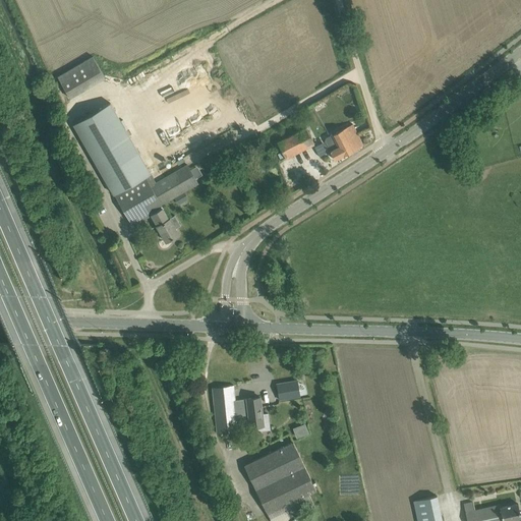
[(93,56),(57,76),(70,99),(106,78),(93,56)]
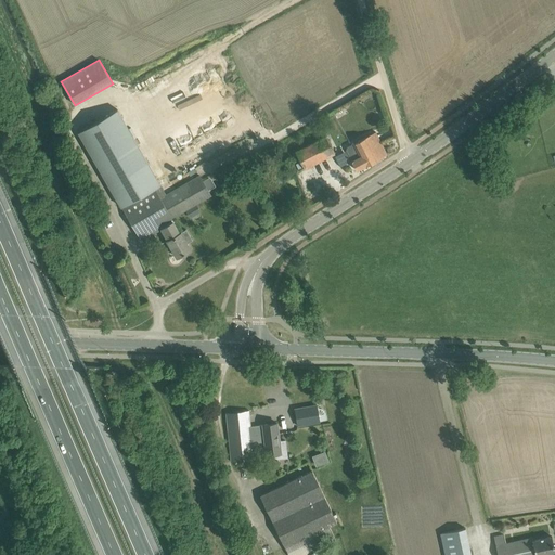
[(198,79),(218,64),(215,60),(195,75),(198,79)]
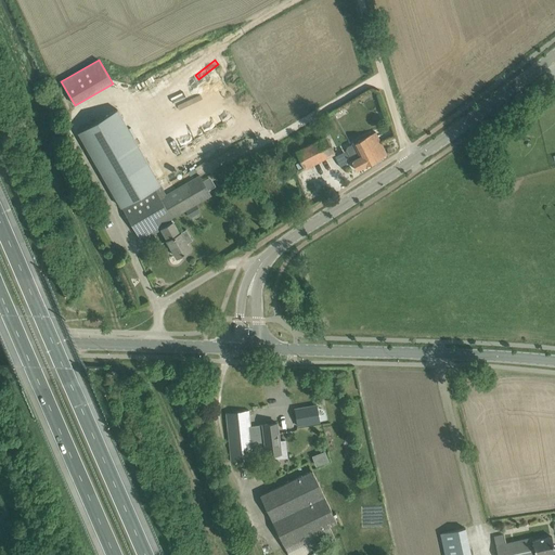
[(73,106),(66,94),(61,98),(68,108),(73,106)]
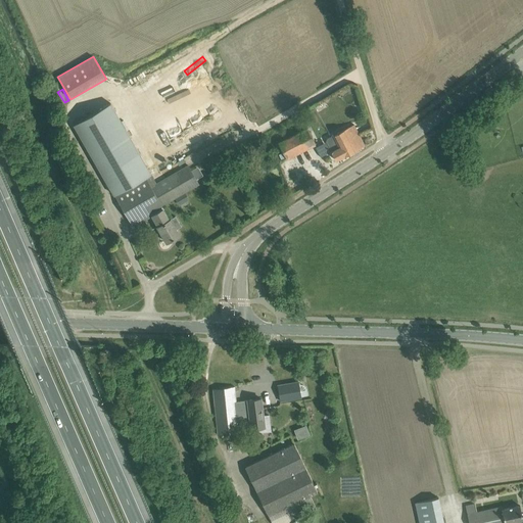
[(110,103),(75,124),(114,194),(151,173),(110,103)]
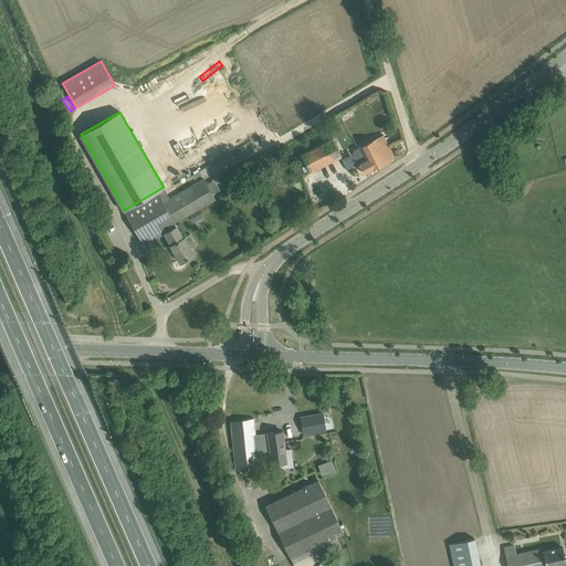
[(215,116),(201,122),(207,134),(219,128),(215,116)]
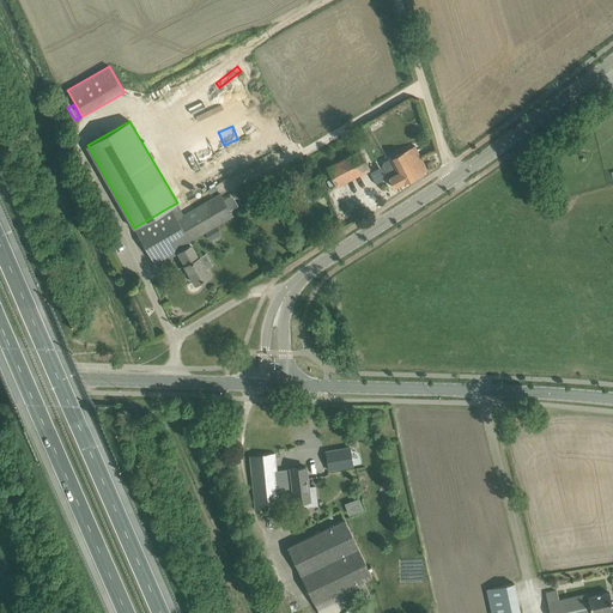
[(383,162),(382,165),(388,177),(394,188),(404,182),(404,183),(428,171),(414,146),(390,158),(383,162)]
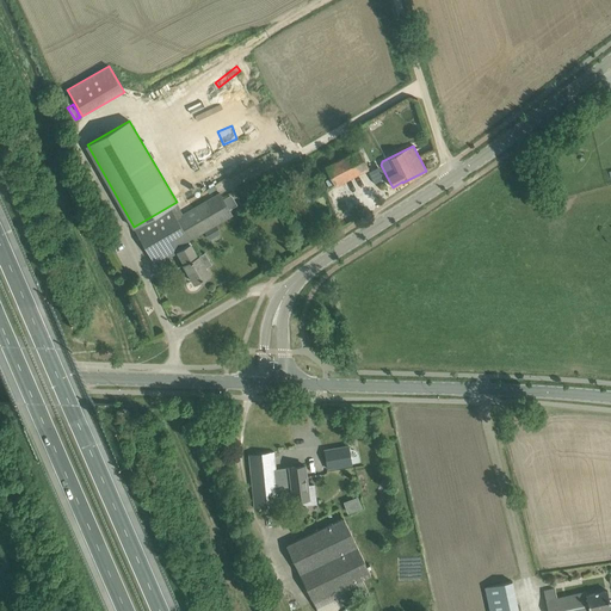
[(325,166),(335,185),(369,168),(358,148),(325,166)]
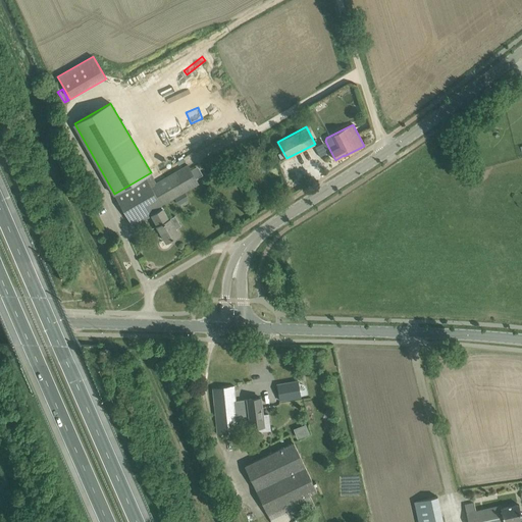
[(151,172),(114,194),(134,225),(151,215),(157,225),(166,242),(179,233),(176,227),(179,225),(178,223),(179,223),(175,216),(170,218),(168,219),(162,208),(163,208),(162,205),(199,184),(188,165),(156,183),(151,172)]
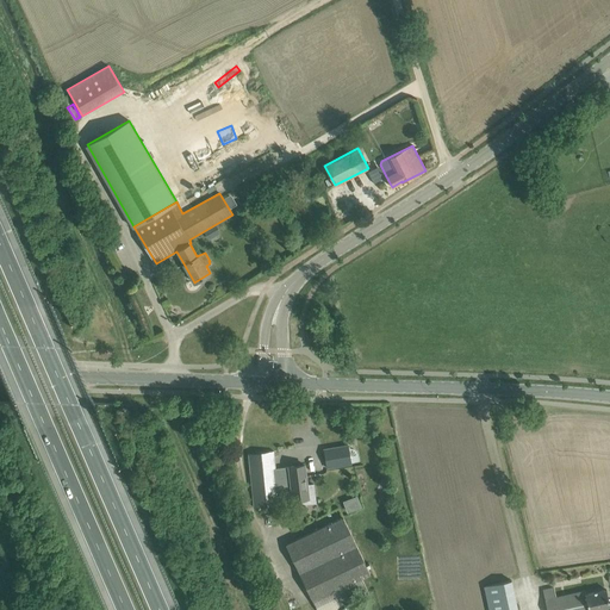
[(217,224),(206,230),(210,238),(222,232),(217,224)]
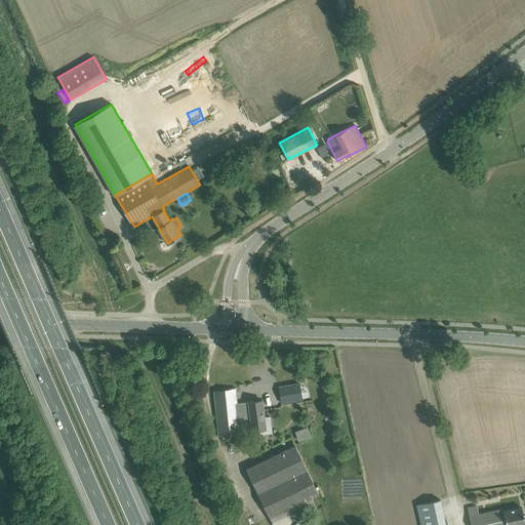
[(279,386),(282,402),(303,399),(299,382),(279,386)]
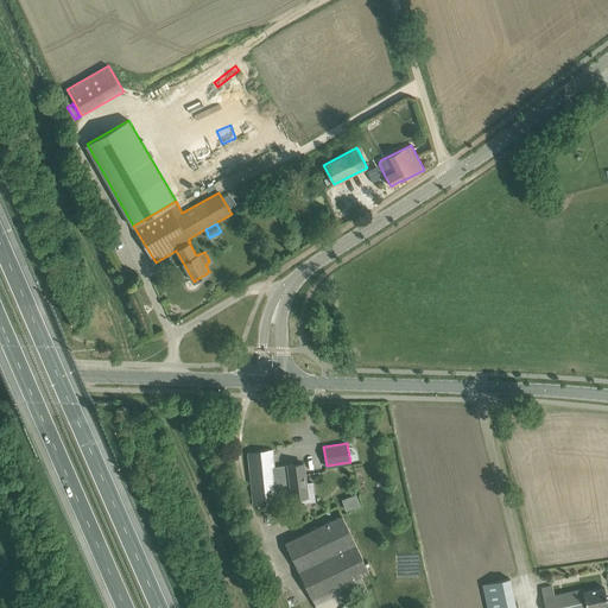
[(274,450),(248,453),(253,506),(278,502),(277,487),(291,486),(292,498),(299,498),(301,502),(315,501),(312,482),(306,483),(304,463),(276,467),(274,450)]
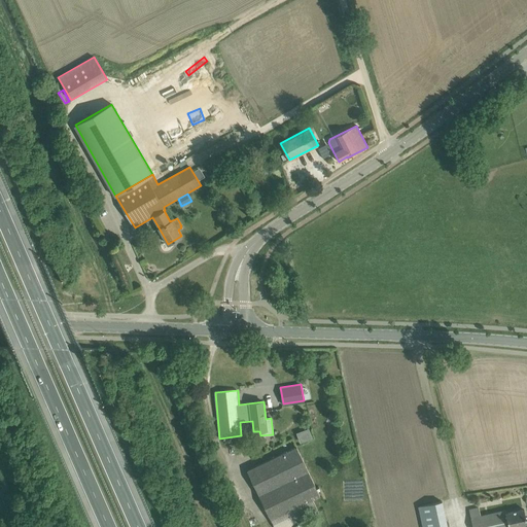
[(302,443),(314,437),(310,427),(297,431),(302,443)]
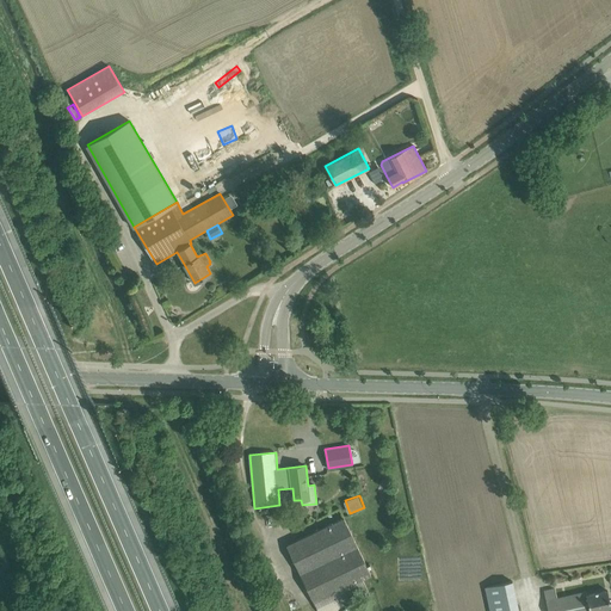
[(369,594),(362,579),(371,574),(345,517),(288,544),(319,610),(337,610),(339,609),(369,594)]
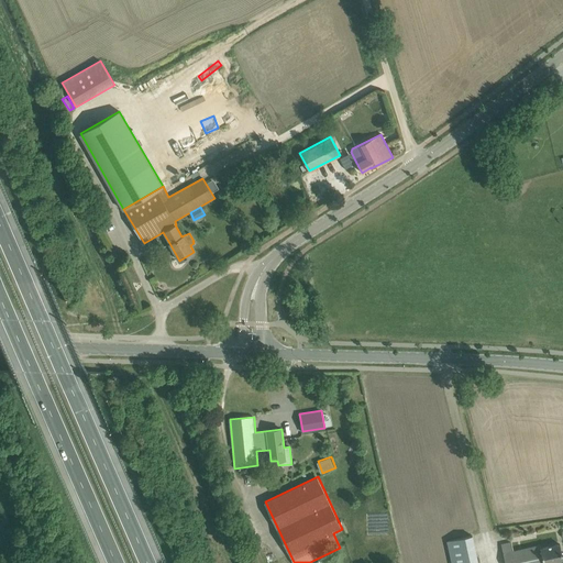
[(448,541),(452,562),(477,562),(472,536),(448,541)]
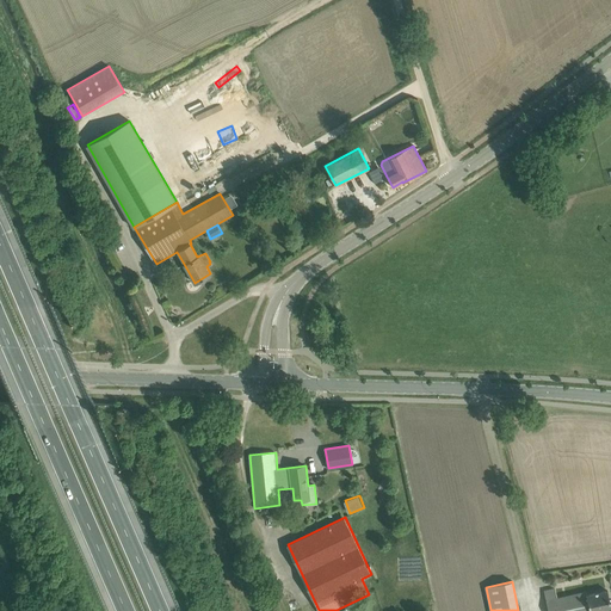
[(544,591),(548,610),(600,610),(610,609),(610,606),(608,591),(587,594),(586,592),(556,598),(555,588),(544,591)]
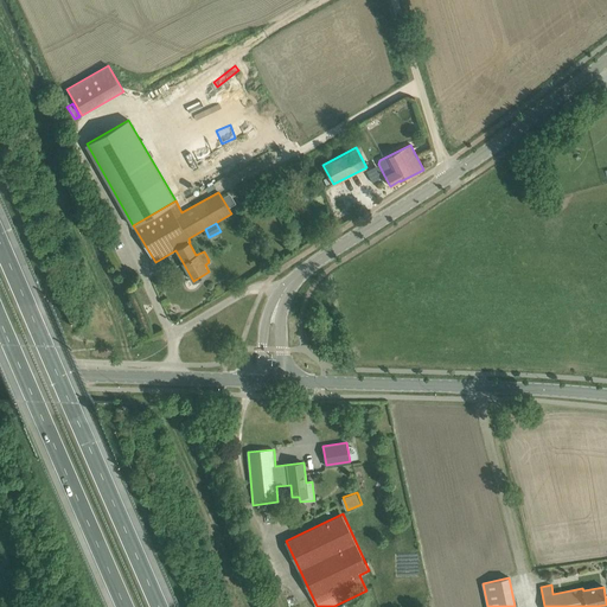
All buildings are outlined.
